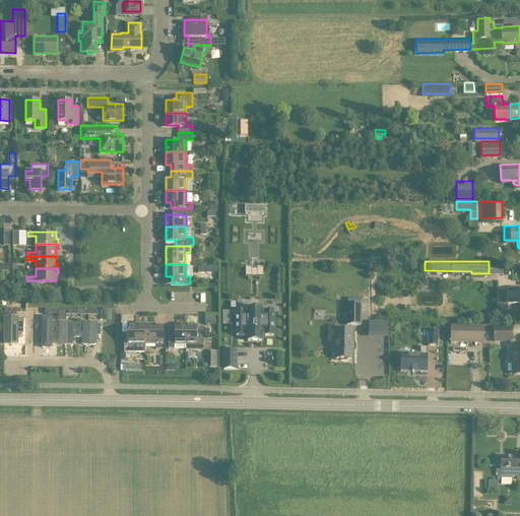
[(519,285),(507,286),(507,301),(519,300),(519,306),(519,285)]
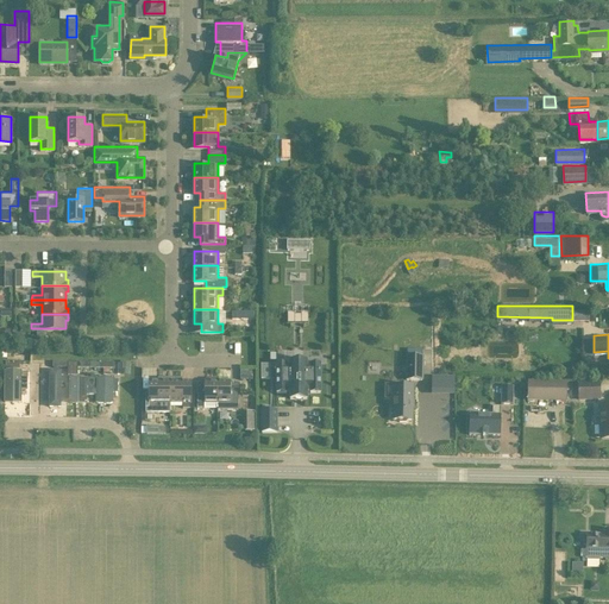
[(364,347),(371,362),(383,356),(376,341),(364,347)]
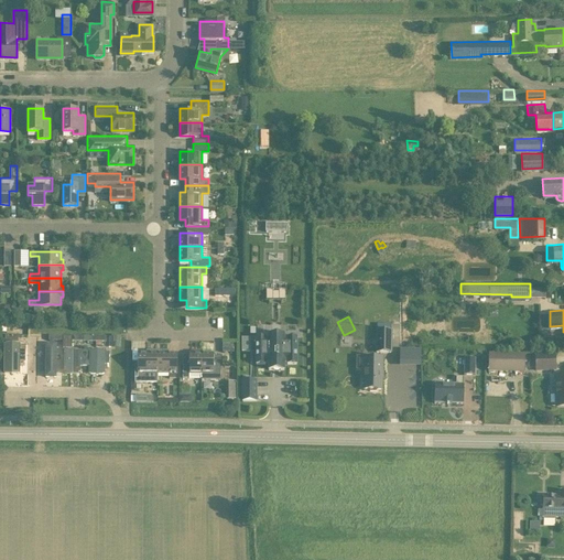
[(377,327),(377,348),(391,348),(391,327),(377,327)]
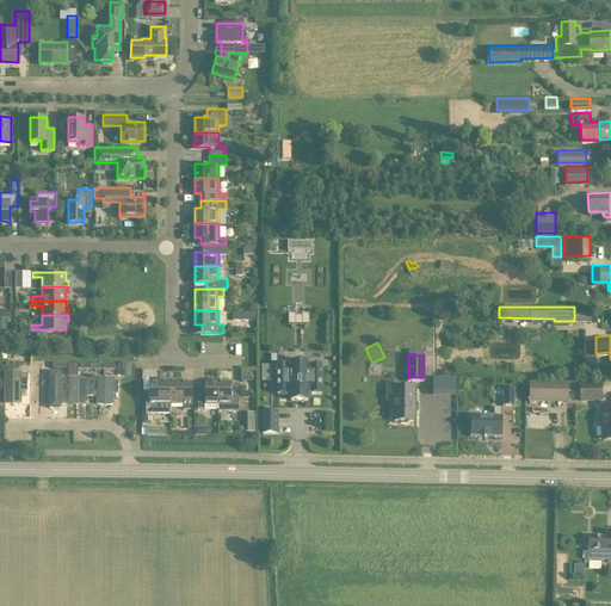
[(68,359),(68,372),(78,372),(78,365),(91,365),(91,359),(68,359)]
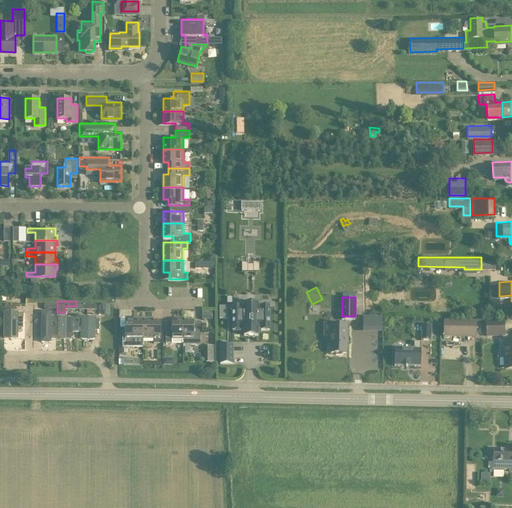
[(101,307),(101,312),(109,312),(109,301),(101,301),(101,307)]
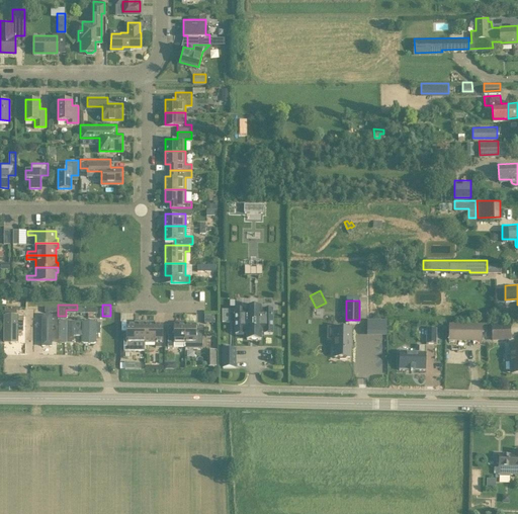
[(246,307),(235,307),(235,332),(243,332),(243,330),(246,330),(246,337),(260,337),(260,330),(263,330),(263,332),(272,332),(272,307),(260,307),(260,305),(246,305),(246,307)]
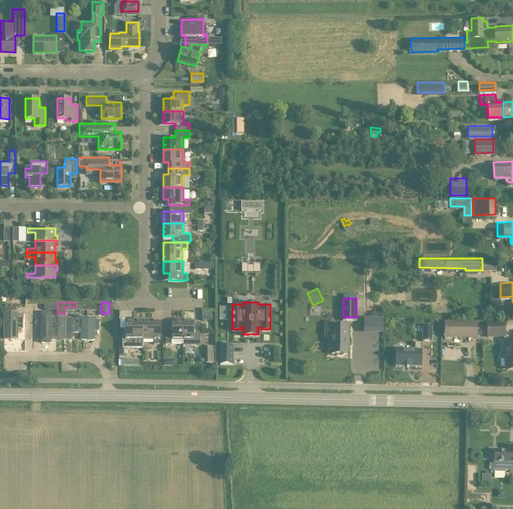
[(43,311),(43,341),(54,342),(55,311),(43,311)]
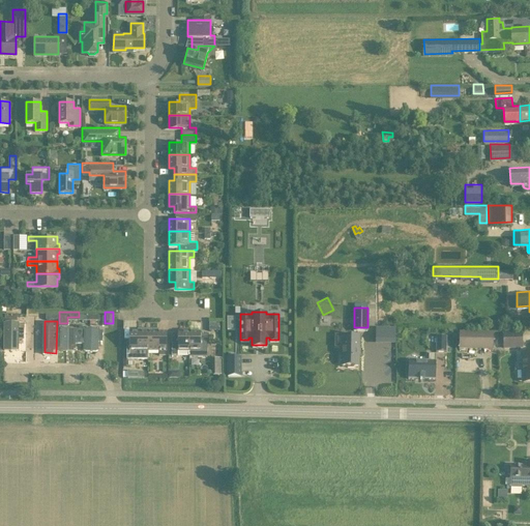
[(21,322),(6,322),(6,349),(21,349),(21,322)]
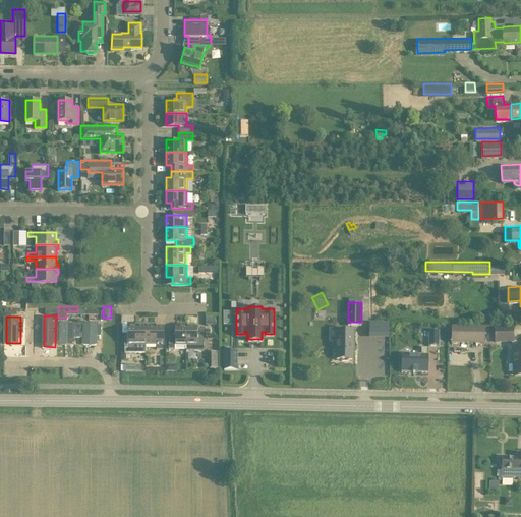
[(125,334),(125,350),(146,350),(146,342),(146,337),(146,321),(135,321),(135,325),(133,325),(127,325),(127,334),(125,334)]
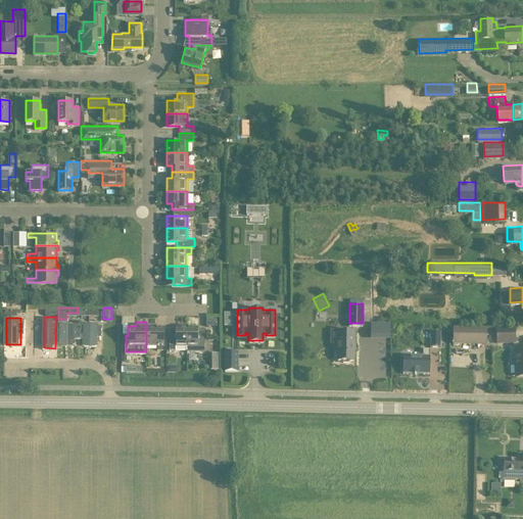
[(155,322),(146,322),(146,338),(146,343),(156,343),(156,348),(163,348),(163,326),(157,326),(155,326),(155,322)]
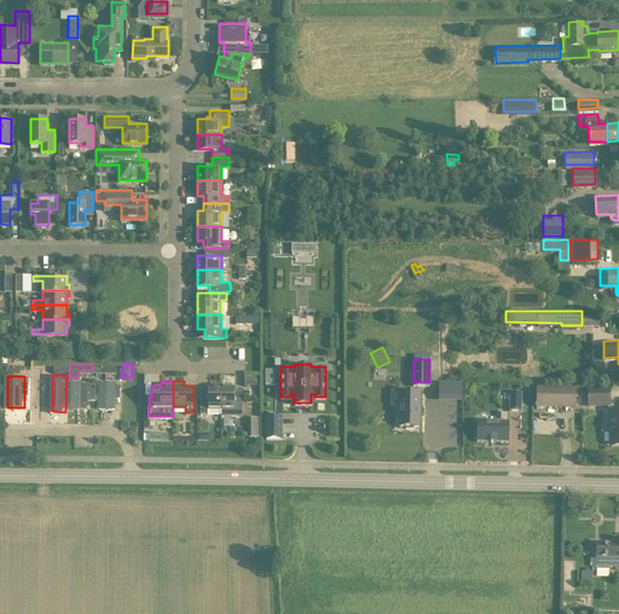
[(73,382),(74,409),(91,407),(90,382),(73,382)]
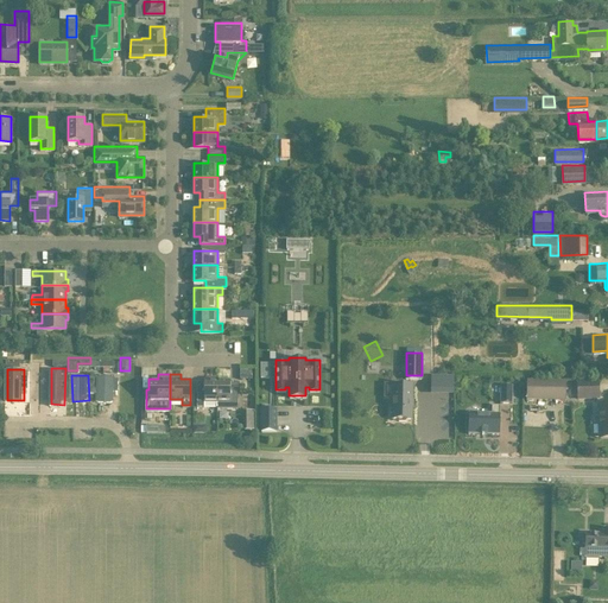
[(99,375),(99,400),(115,400),(116,376),(99,375)]
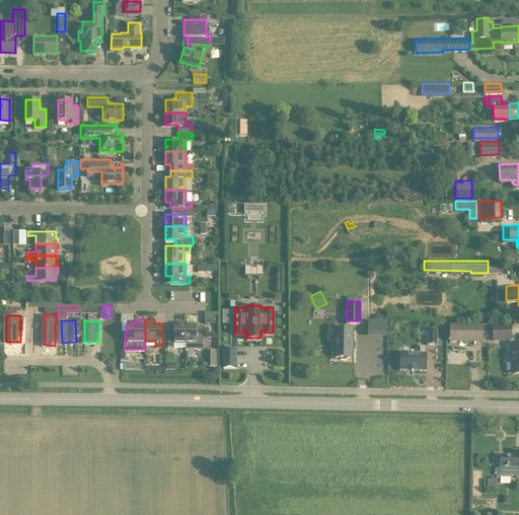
[(167,334),(167,345),(186,345),(186,342),(186,323),(184,323),(184,320),(174,320),(174,323),(173,323),(173,334),(167,334)]
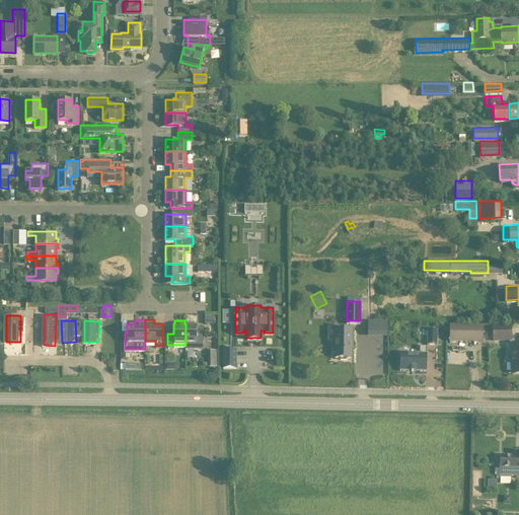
[(448,339),(449,320),(440,320),(439,338),(448,339)]
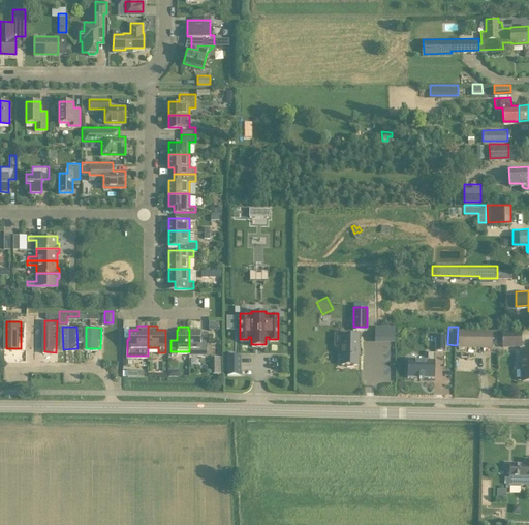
[(458,329),(458,345),(492,346),(492,330),(458,329)]
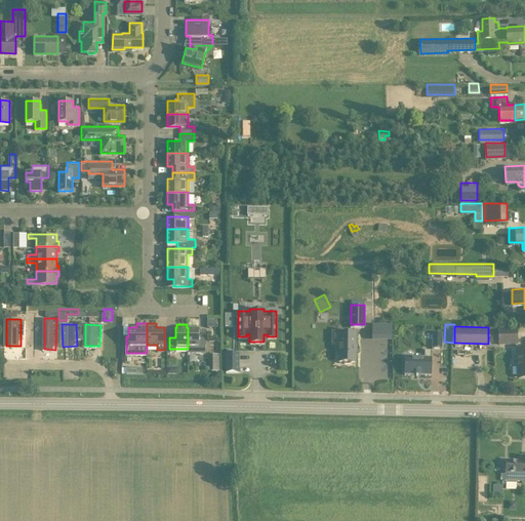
[(188,349),(188,351),(204,351),(204,349),(204,337),(205,332),(199,332),(199,327),(188,327),(188,346),(188,349)]
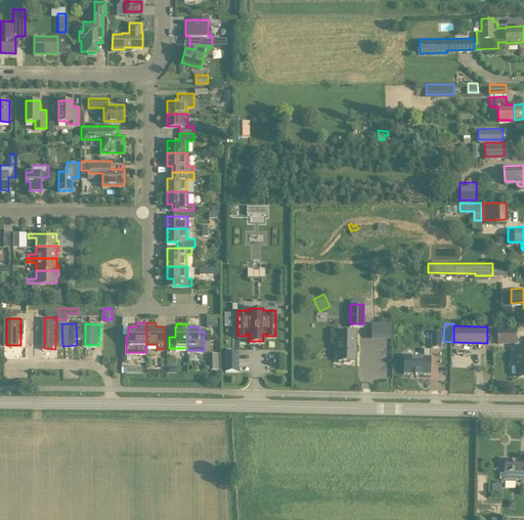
[(515,327),(497,328),(498,341),(516,340),(515,327)]
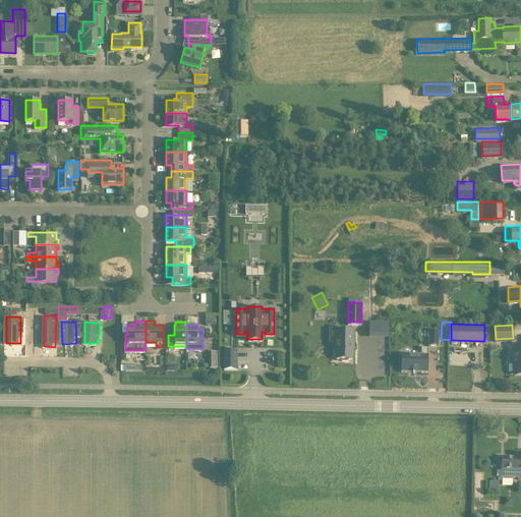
[(330,328),(330,337),(336,337),(336,345),(334,346),(334,351),(336,352),(336,356),(340,356),(341,358),(346,358),(347,356),(352,357),(352,328),(330,328)]
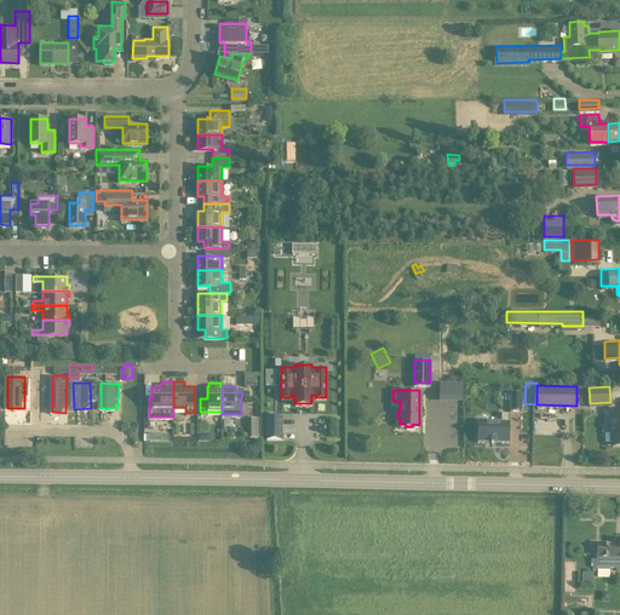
[(510,390),(510,408),(522,408),(522,390),(510,390)]
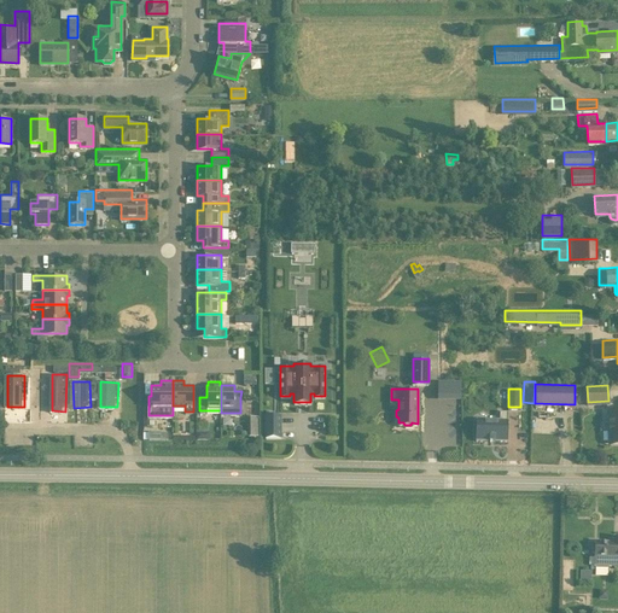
[(608,428),(602,428),(604,438),(608,438),(617,437),(617,407),(607,408),(608,428)]
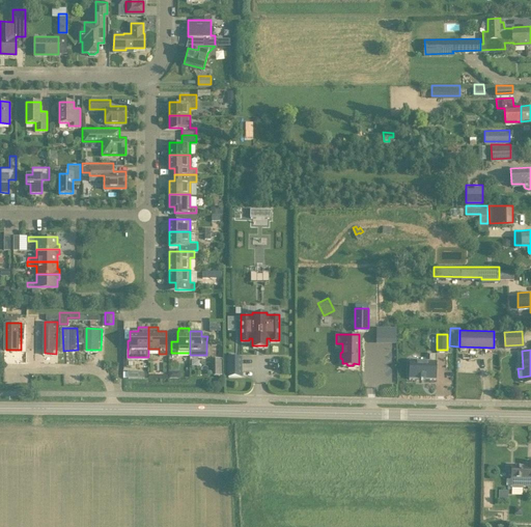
[(409,358),(409,377),(420,377),(420,378),(425,378),(425,377),(436,378),(437,358),(436,358),(436,352),(429,352),(429,358),(409,358)]
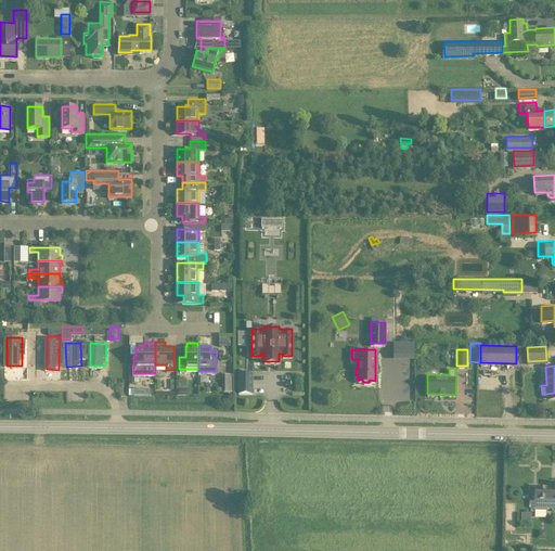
[(223,388),(232,388),(232,371),(223,371),(223,388)]
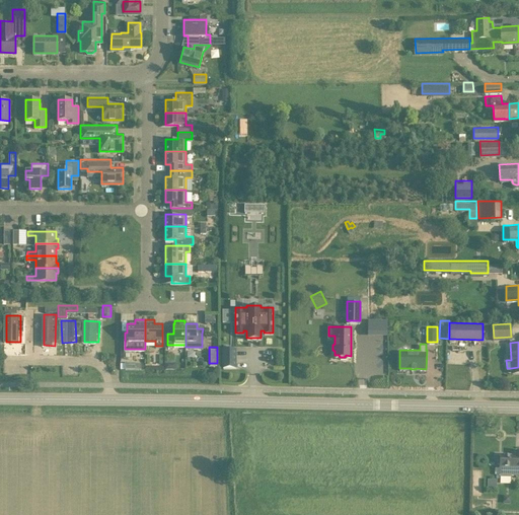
[(222,347),(222,366),(235,366),(235,347),(222,347)]
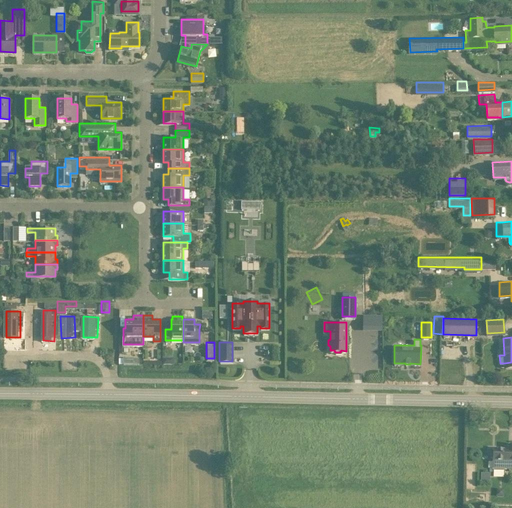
[(511,466),(511,443),(508,443),(508,447),(493,447),(493,450),(490,450),(490,456),(492,456),(492,466),(511,466)]
